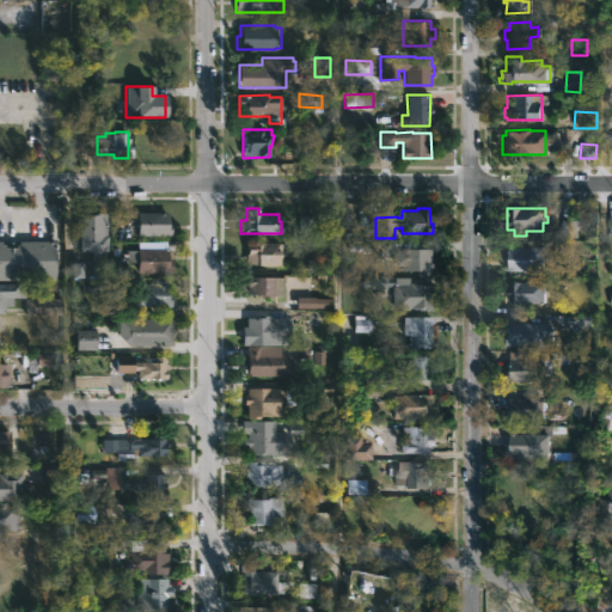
[(167,212),(167,222),(171,222),(171,234),(136,236),(136,212),(167,212)]
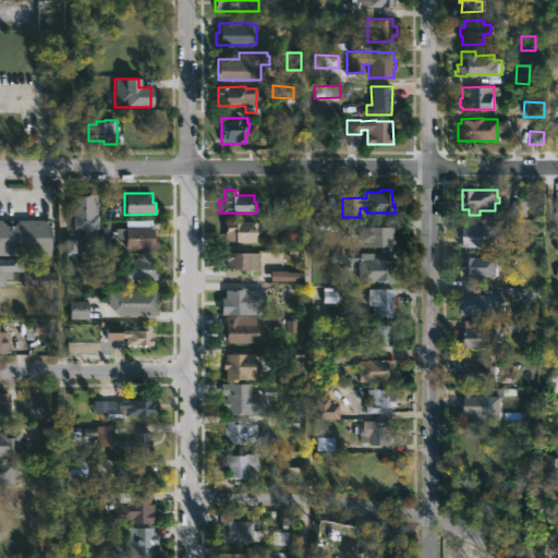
[(95,194),(95,216),(99,216),(99,229),(75,229),(74,195),(95,194)]
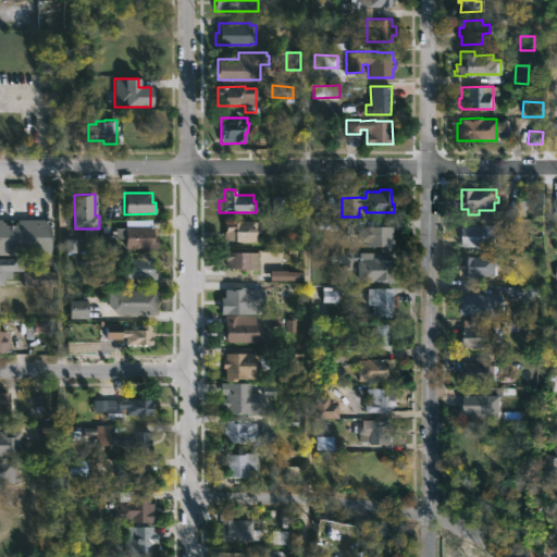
[(524,217),(525,201),(512,200),(512,215),(524,217)]
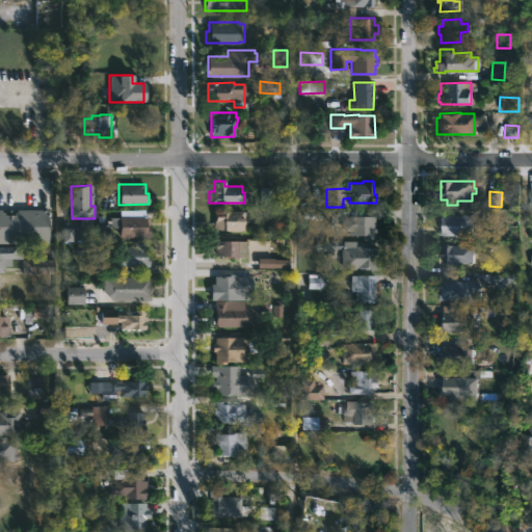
[(47,209),(47,243),(0,243),(0,209),(1,209),(1,212),(3,212),(3,214),(7,214),(7,209),(10,209),(10,214),(14,214),(14,212),(16,212),(16,209),(47,209)]
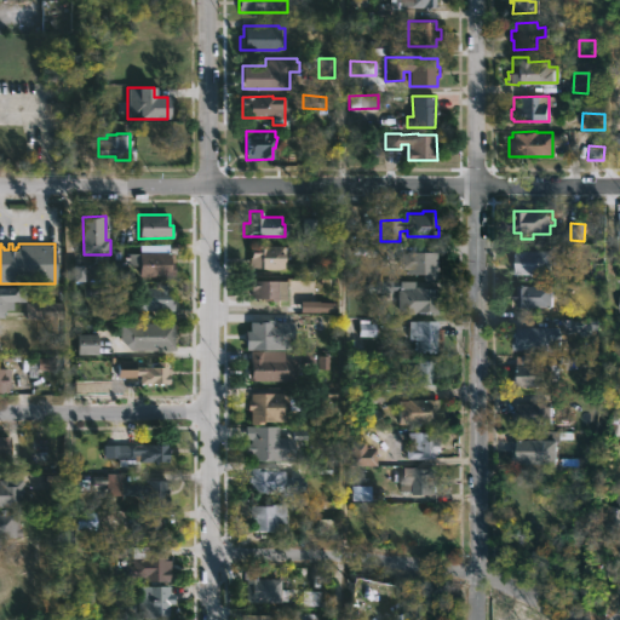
[(170,250),(170,253),(173,253),(173,276),(138,276),(138,265),(128,265),(128,252),(141,252),(141,245),(170,245),(170,250)]
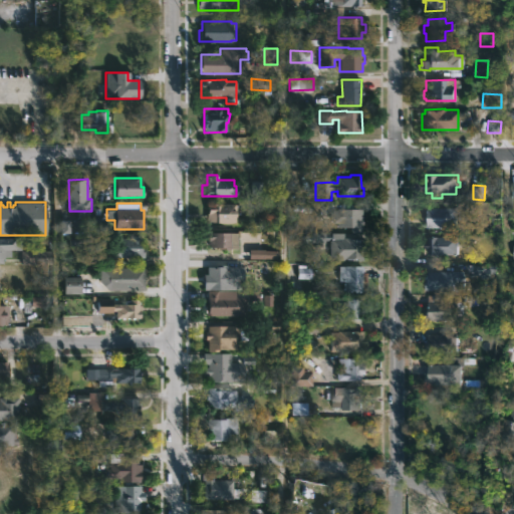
[(236,220),(236,223),(211,223),(211,221),(206,221),(207,207),(212,207),(212,204),(236,203),(236,220)]
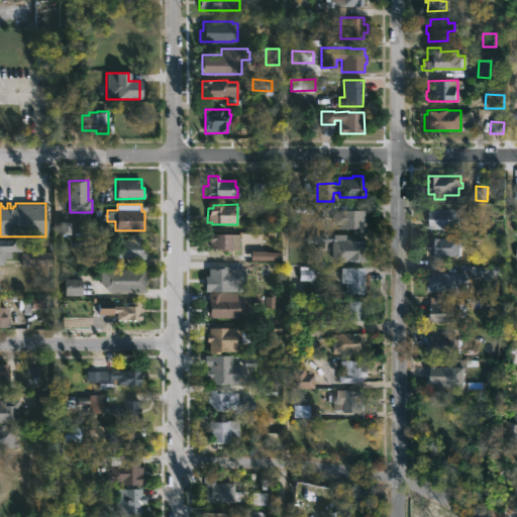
[(435,229),(427,229),(428,209),(458,209),(458,221),(446,221),(446,229),(435,229)]
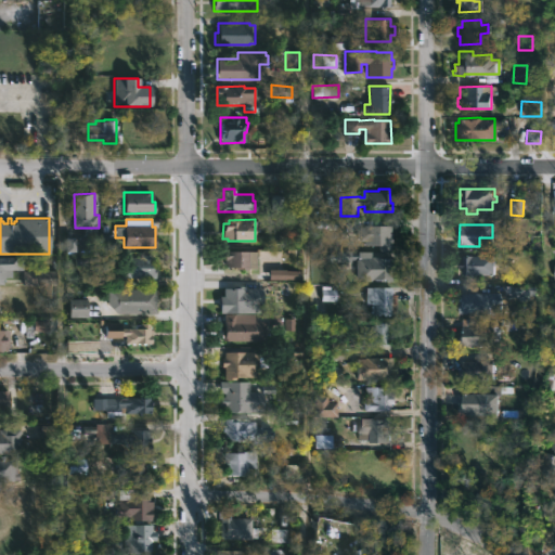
[(391,226),(390,250),(379,250),(379,245),(364,245),(364,241),(359,241),(359,226),(391,226)]
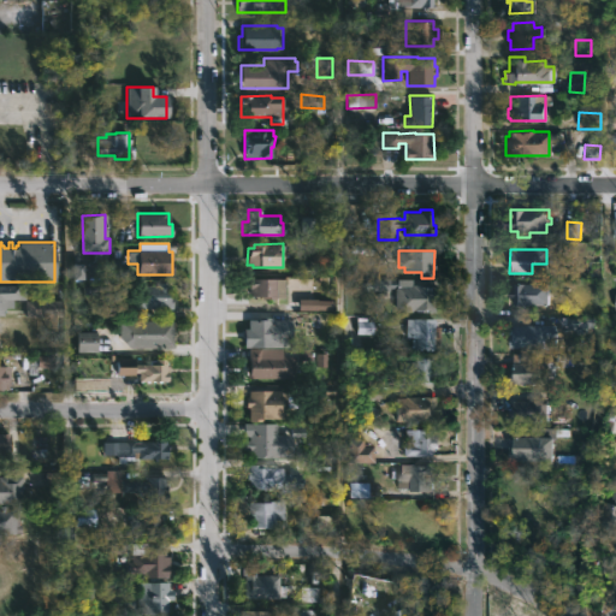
[(284,278),(284,298),(260,298),(260,296),(249,296),(248,279),(284,278)]
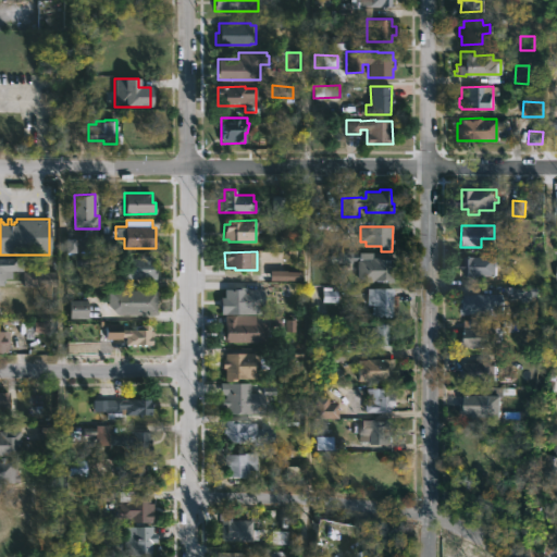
[(155,264),(155,267),(157,267),(157,279),(122,279),(122,258),(141,258),(141,255),(155,256),(155,264)]
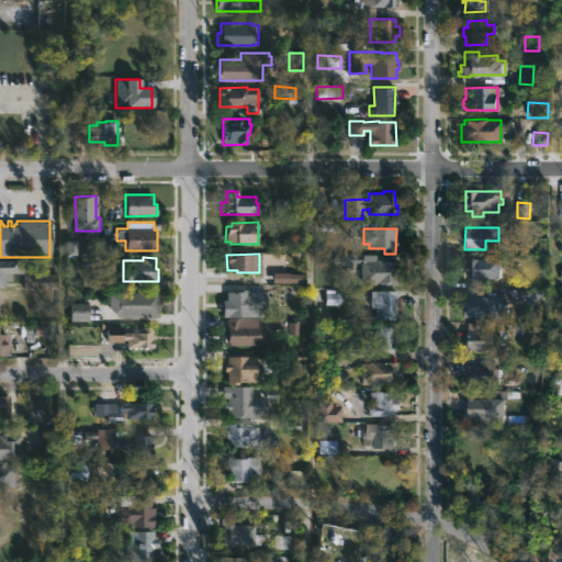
[(391,258),(391,260),(397,260),(396,284),(384,284),(384,283),(362,283),(361,261),(375,261),(375,259),(385,261),(385,258),(391,258)]
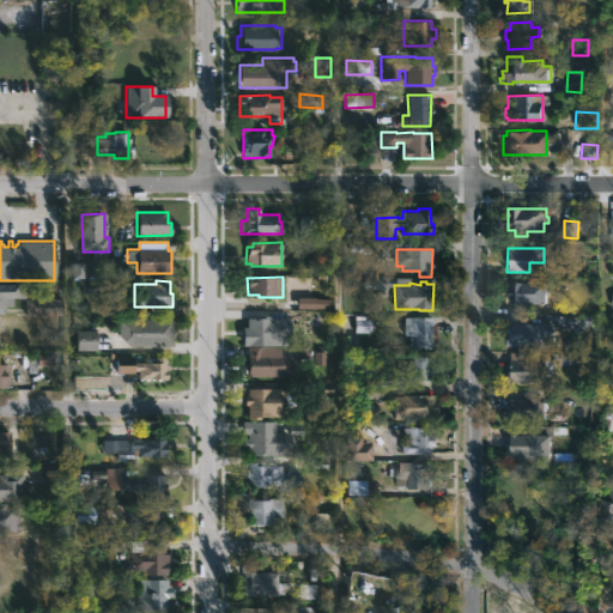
[(542,303),(508,303),(508,281),(542,281),(542,303)]
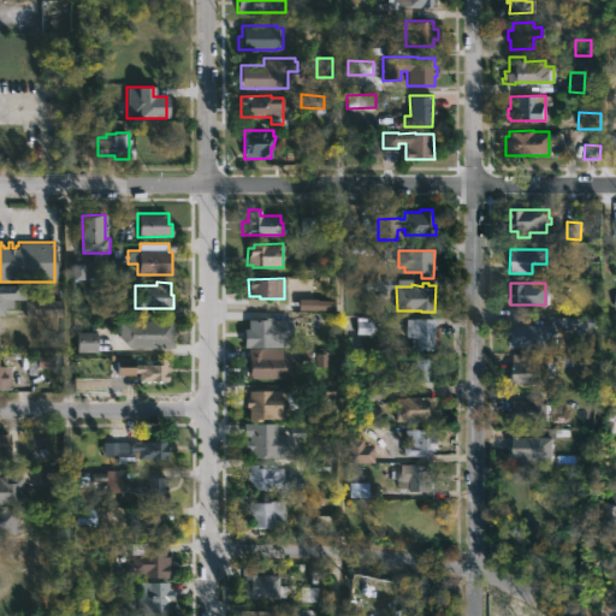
[(0,285),(22,285),(27,286),(27,300),(15,298),(15,307),(6,307),(5,315),(0,315),(0,285)]
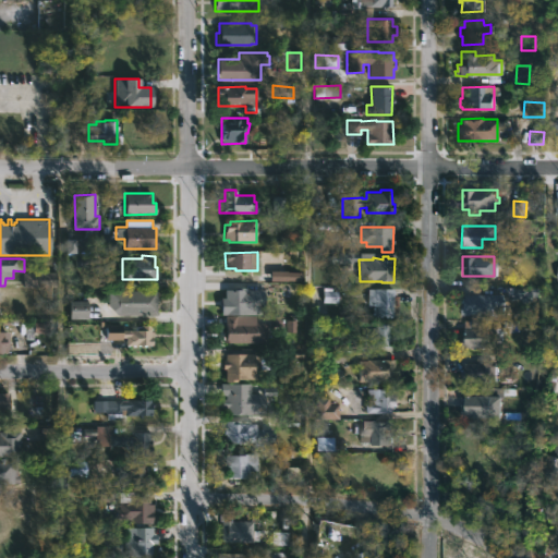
[(56,287),(22,287),(22,271),(56,273),(56,287)]
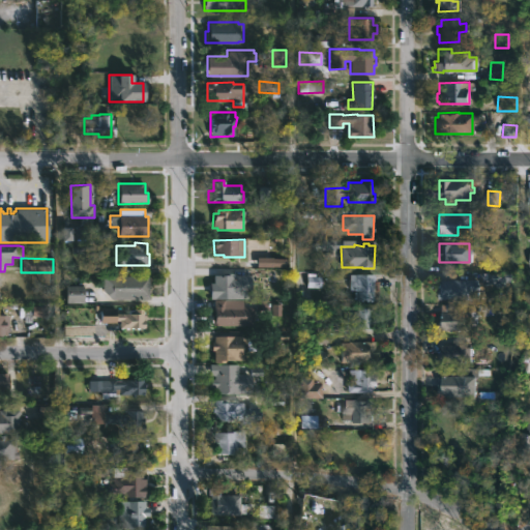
[(256,267),(285,267),(285,259),(256,258),(256,267)]
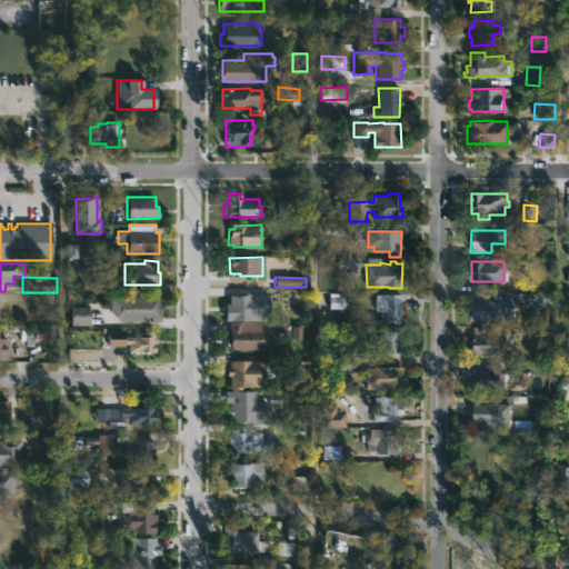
[(251,293),(251,296),(269,296),(269,308),(266,308),(266,320),(226,321),(225,303),(229,303),(229,295),(251,293)]
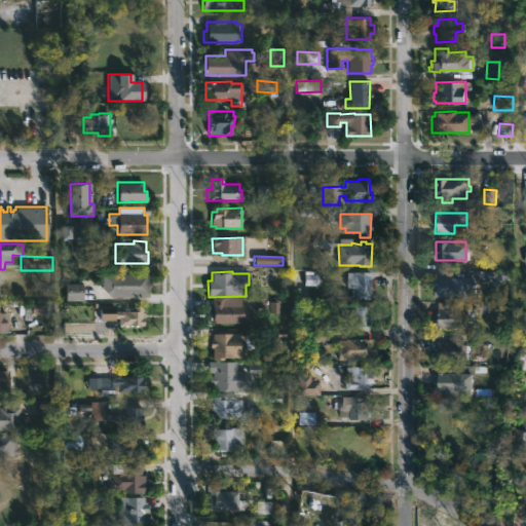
[(484,272),(484,282),(508,280),(506,271),(484,272)]
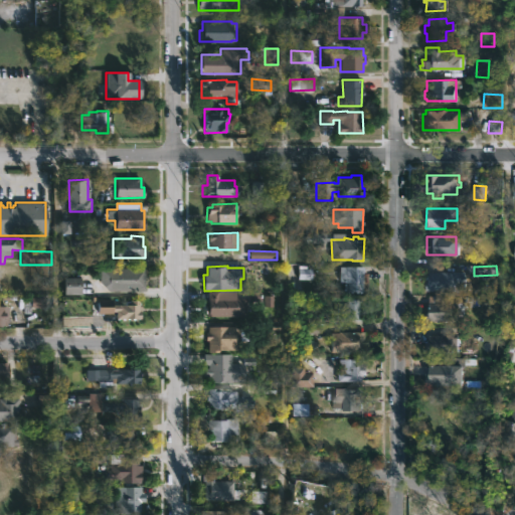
[(363,267),(364,273),(367,273),(367,288),(363,288),(363,292),(345,291),(345,282),(339,282),(339,267),(363,267)]
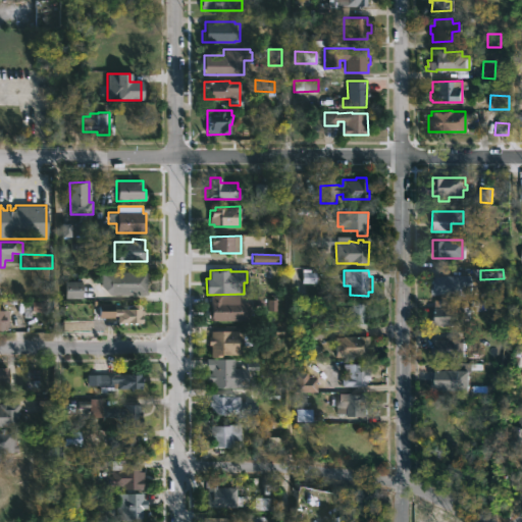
[(146,295),(109,295),(109,271),(145,271),(146,295)]
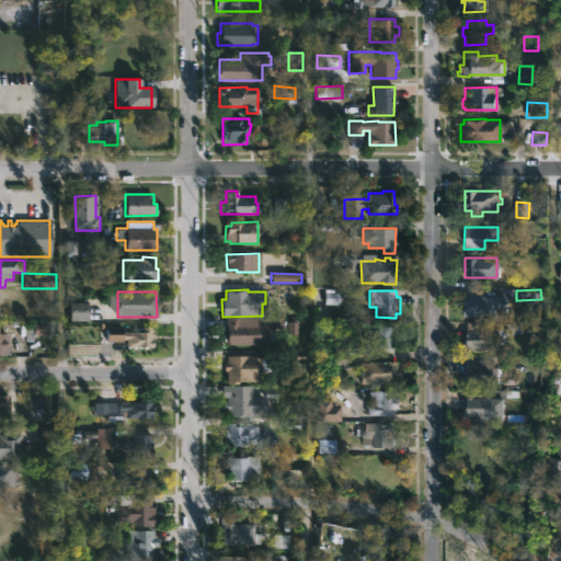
[(339,305),(339,293),(324,293),(324,305),(339,305)]
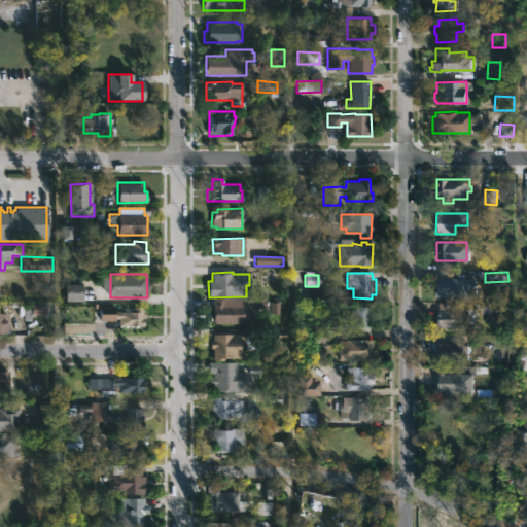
[(467,281),(467,289),(472,289),(472,299),(462,299),(462,296),(433,297),(433,287),(435,287),(435,278),(467,278),(467,281)]
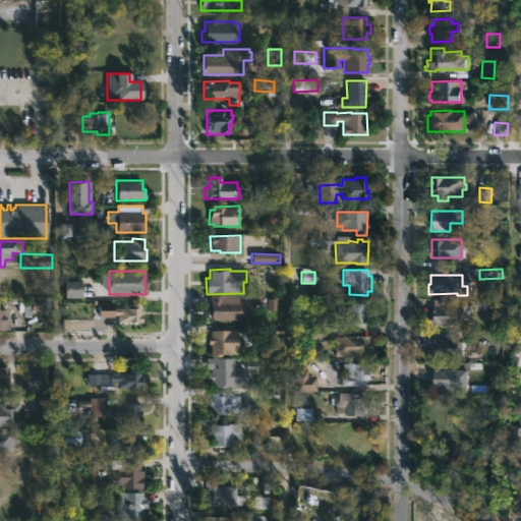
[(81,298),(81,282),(64,282),(64,298),(81,298)]
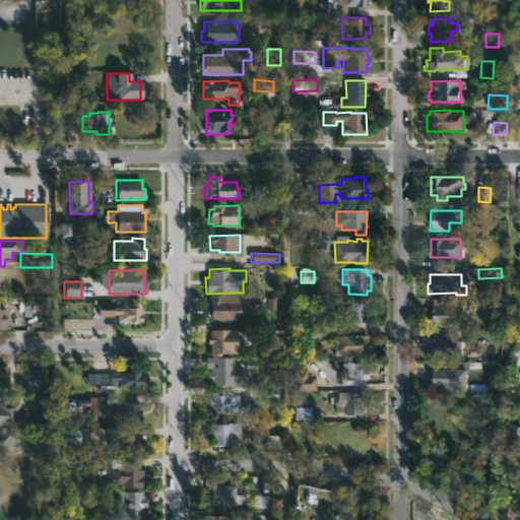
[(238,296),(238,301),(248,301),(248,320),(207,319),(207,309),(210,309),(210,294),(238,294),(238,296)]
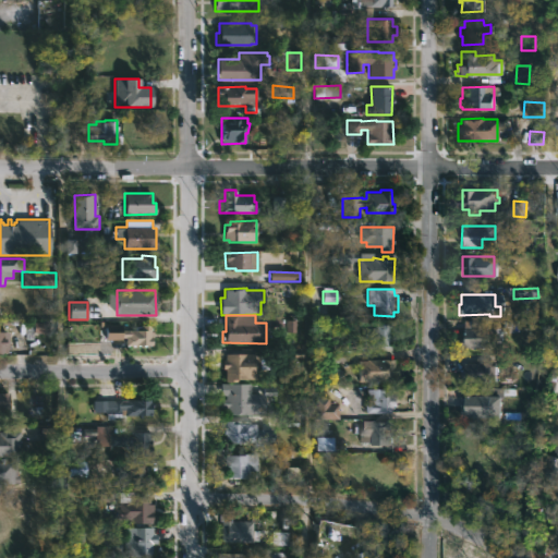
[(488,322),(489,328),(502,328),(502,342),(494,342),(494,348),(460,348),(462,320),(488,319),(488,322)]
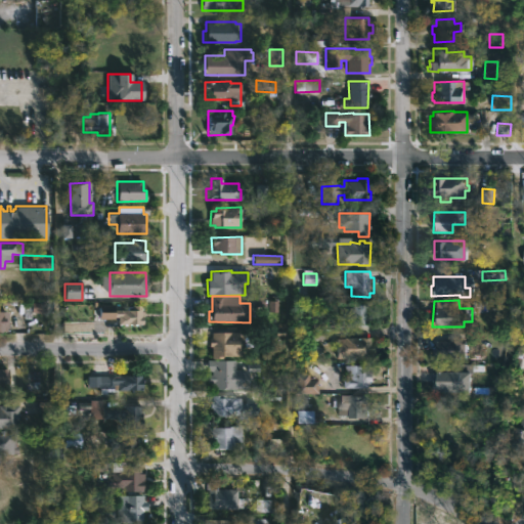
[(277,301),(268,301),(268,311),(276,312),(277,301)]
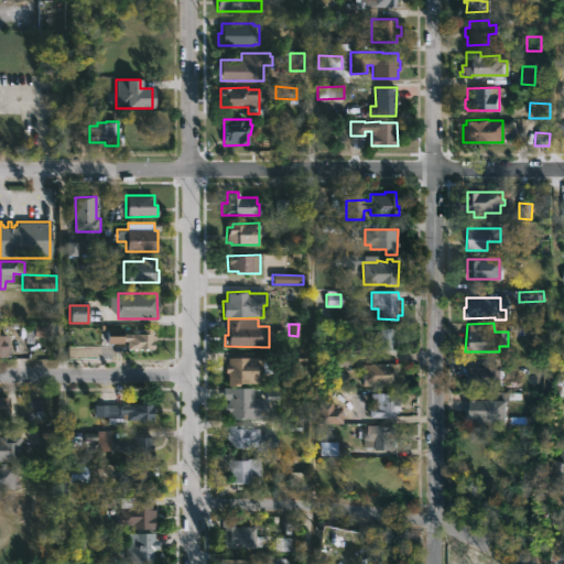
[(33,337),(47,337),(49,326),(33,325),(33,337)]
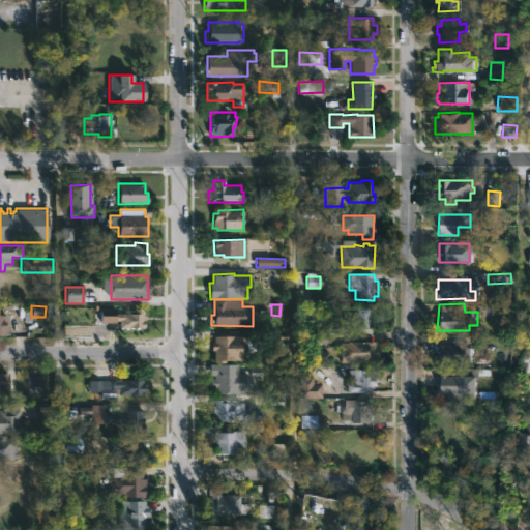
[(357,306),(357,307),(374,307),(374,315),(377,315),(377,322),(375,322),(375,329),(352,329),(352,318),(350,318),(350,308),(351,306),(357,306)]
